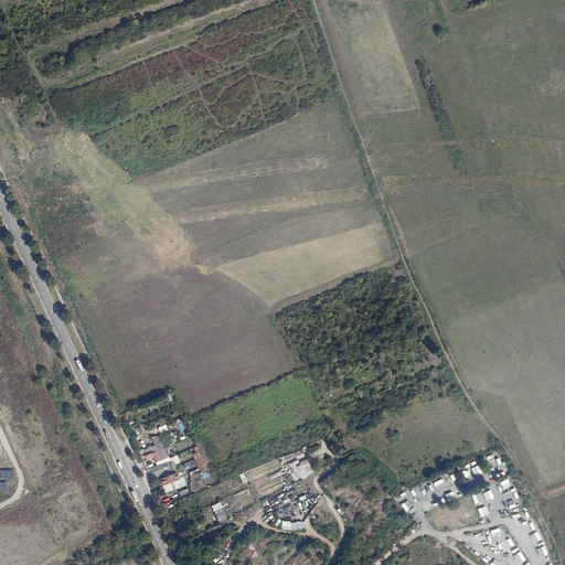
[(162,459),(159,451),(156,452),(151,455),(151,454),(147,456),(145,456),(147,460),(152,458),(155,462),(162,459)]
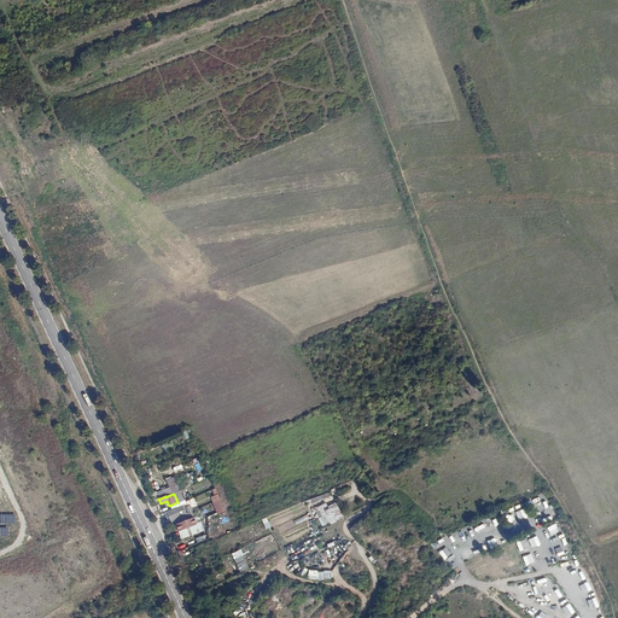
[(324,528),(344,517),(337,502),(328,506),(326,502),(314,508),(324,528)]
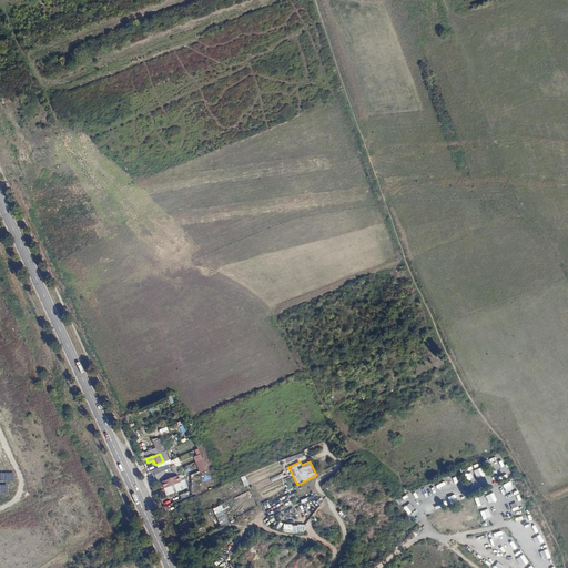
[(161,467),(153,470),(156,478),(164,475),(161,467)]
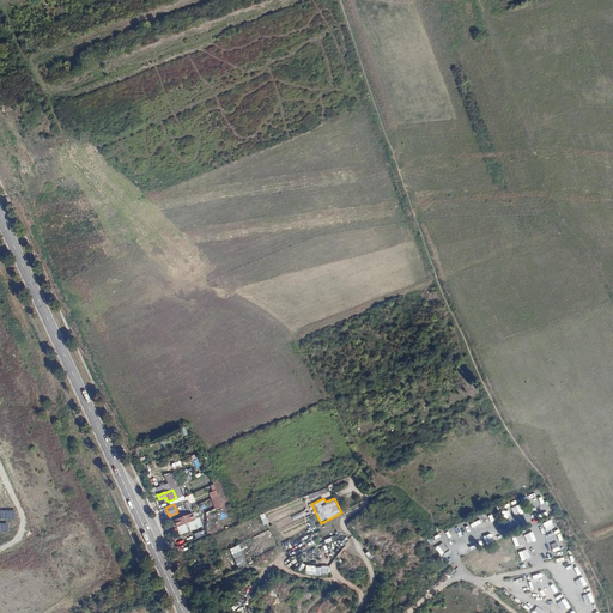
[(305,510),(283,520),(285,525),(308,515),(305,510)]
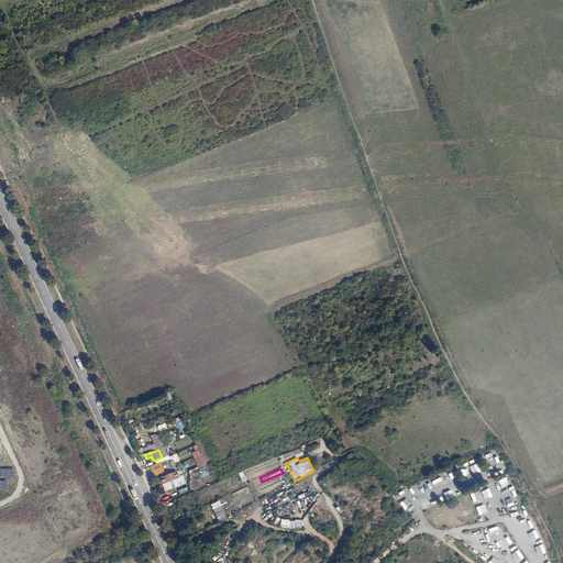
[(170,472),(165,475),(161,477),(162,481),(161,482),(161,484),(174,478),(170,472)]
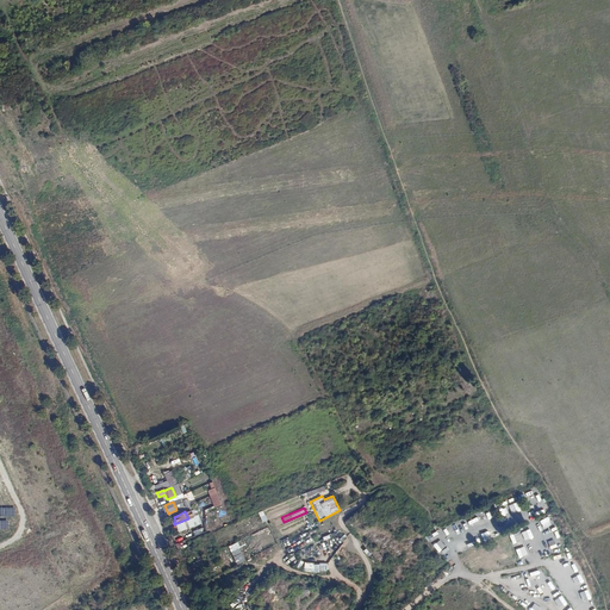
[(478,514),(466,520),(470,527),(481,522),(478,514)]
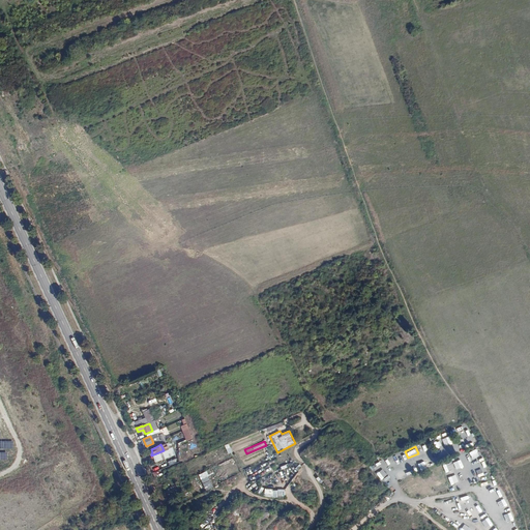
[(475,463),(482,461),(479,453),(472,455),(475,463)]
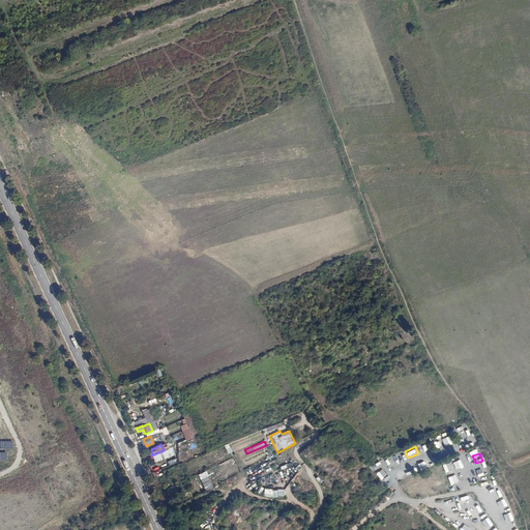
[(391,465),(399,462),(395,454),(387,458),(391,465)]
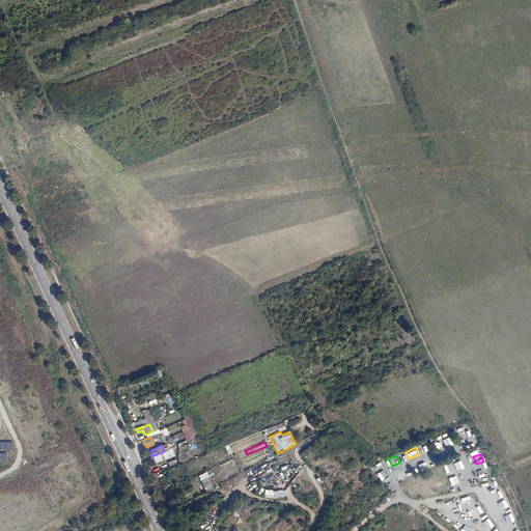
[(451,488),(459,485),(452,463),(445,466),(451,488)]
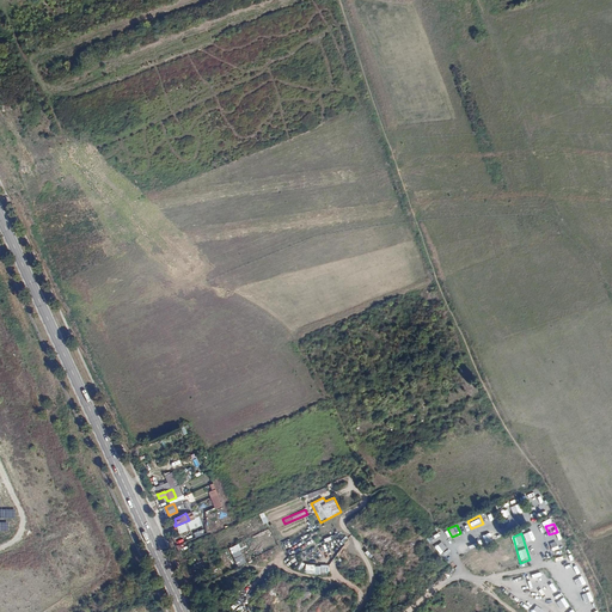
[(552,539),(556,549),(564,545),(561,537),(552,539)]
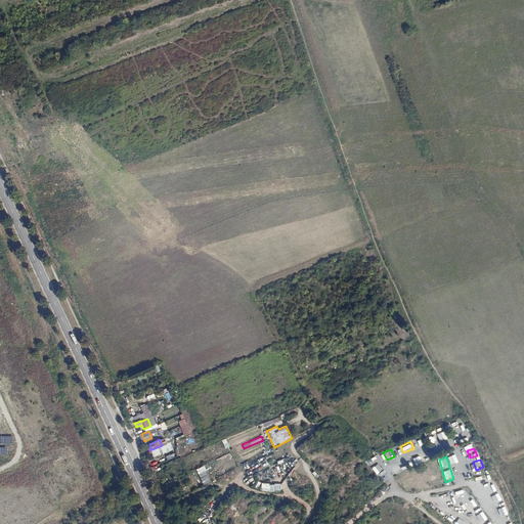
[(402,463),(396,466),(399,473),(405,470),(402,463)]
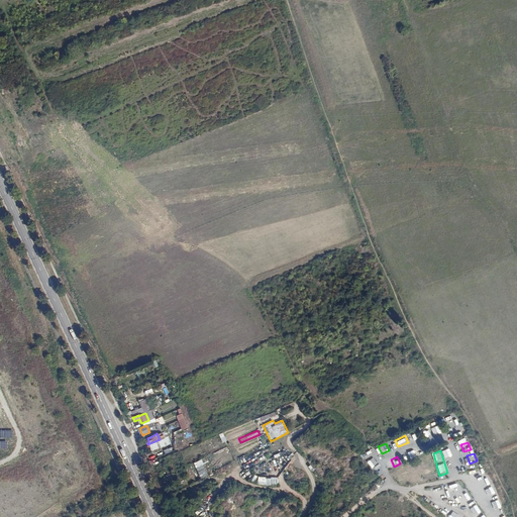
[(371,469),(378,463),(373,457),(367,461),(371,469)]
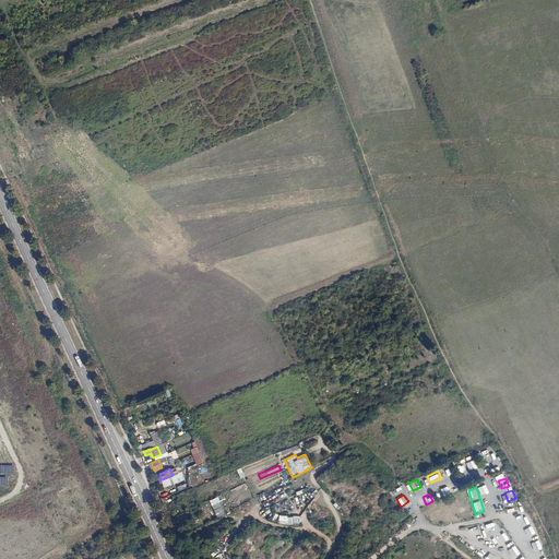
[(218,497),(212,499),(214,506),(222,502),(218,497)]
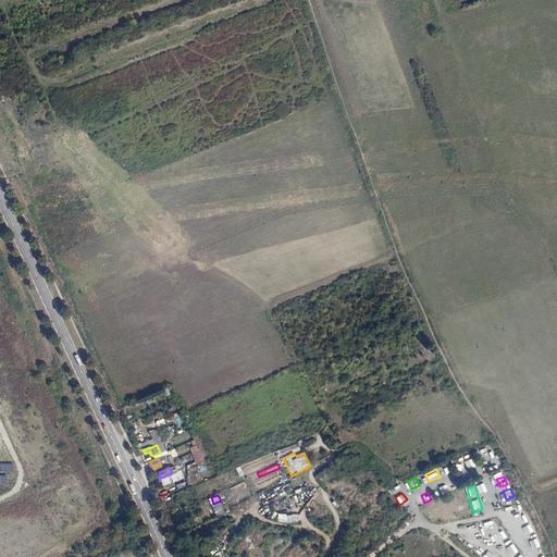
[(217,515),(223,512),(220,502),(212,504),(217,515)]
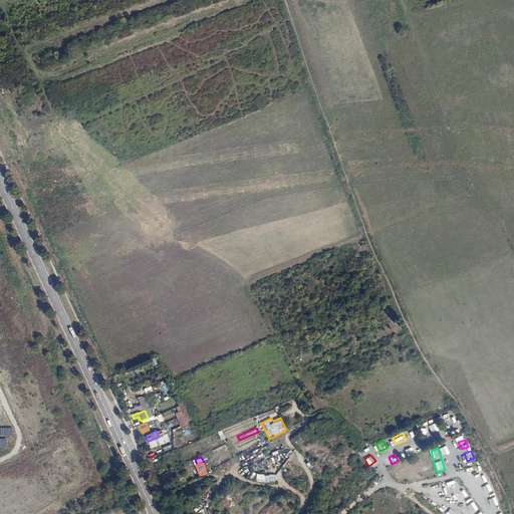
[(477,480),(481,486),(487,482),(483,476),(477,480)]
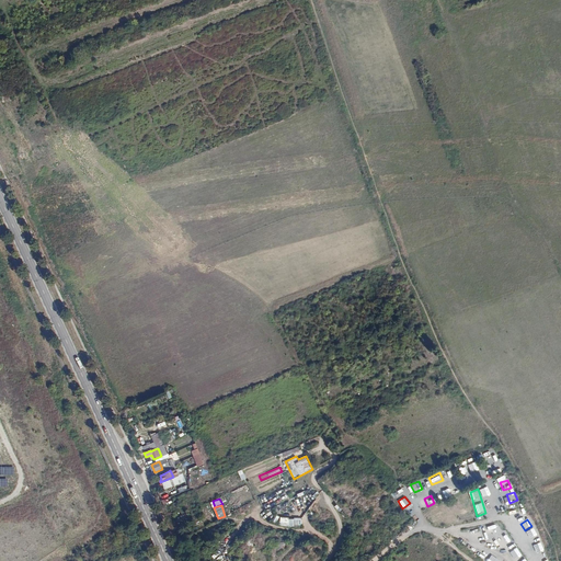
[(501,541),(507,537),(502,529),(495,534),(501,541)]
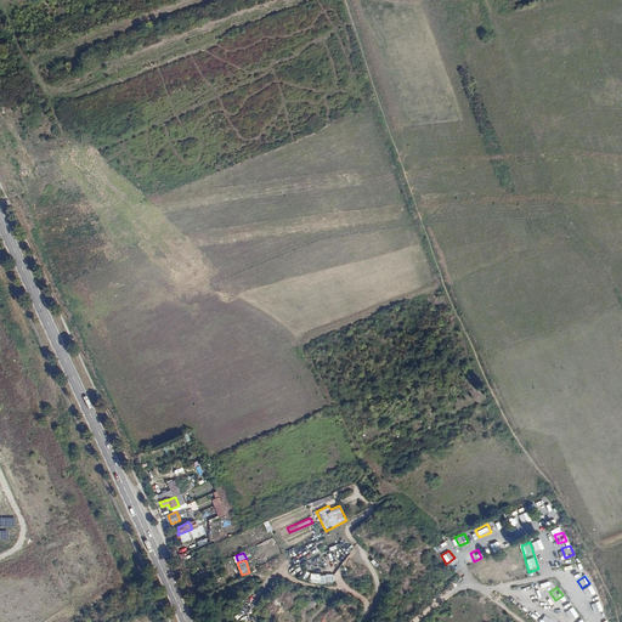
[(587,599),(591,609),(599,606),(595,597),(587,599)]
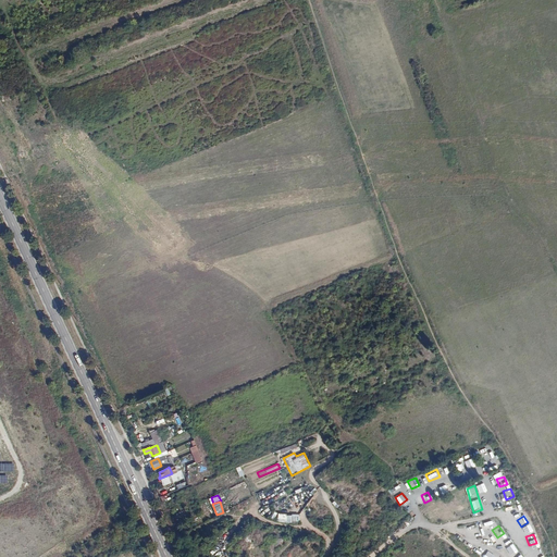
[(218,546),(211,552),(213,555),(220,548),(218,546)]
